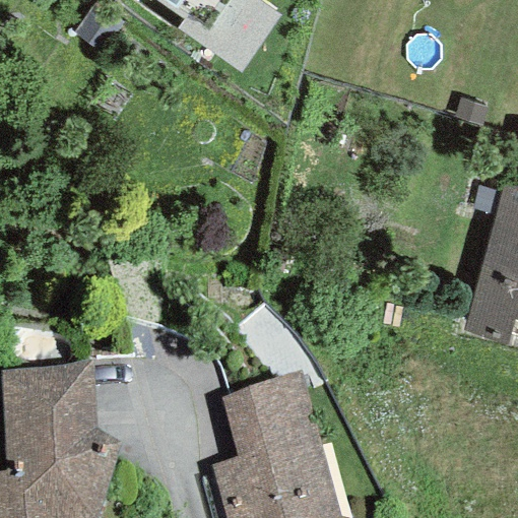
[(150,0),(157,0),(183,19),(179,27),(243,70),(280,14),(261,0),(150,0)]
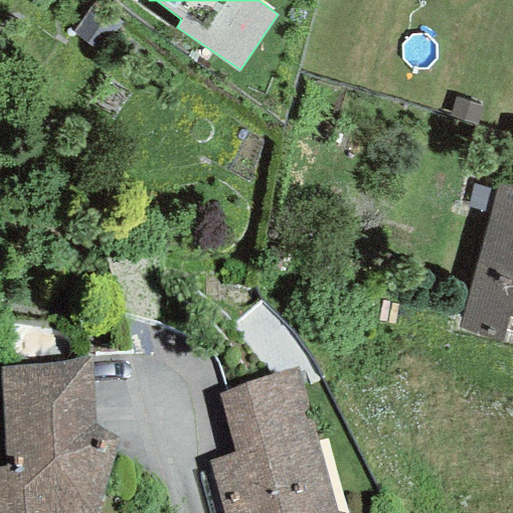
[(512,184),(500,180),(459,325),(502,340),(509,316),(512,317),(512,184)]
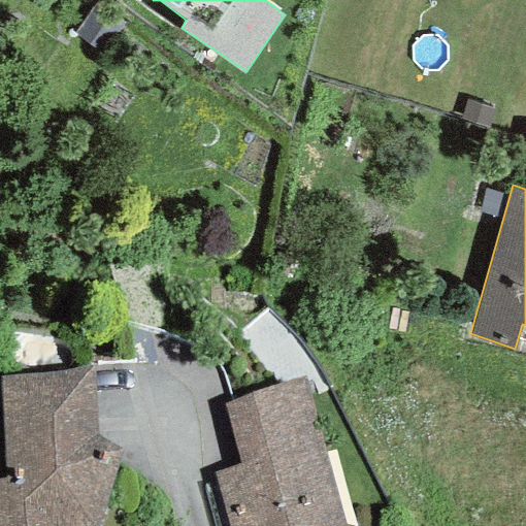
[(97,433),(93,363),(61,370),(2,373),(6,478),(0,478),(0,525),(100,525),(124,448),(97,433)]
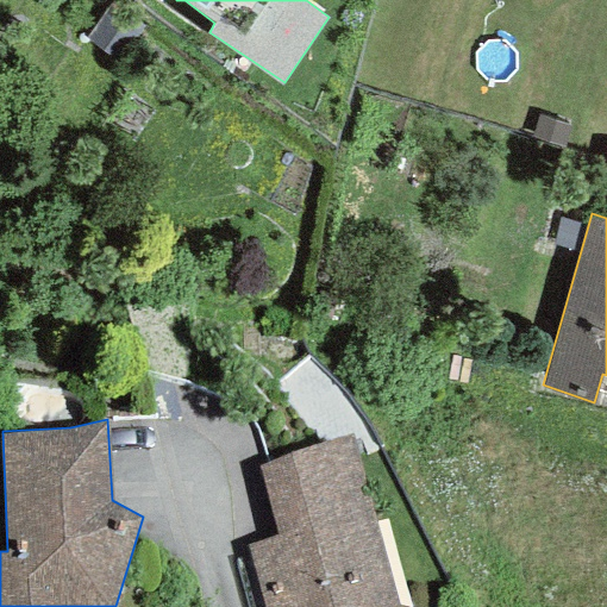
[(373,507),(354,432),(261,464),(277,534),(373,507)]
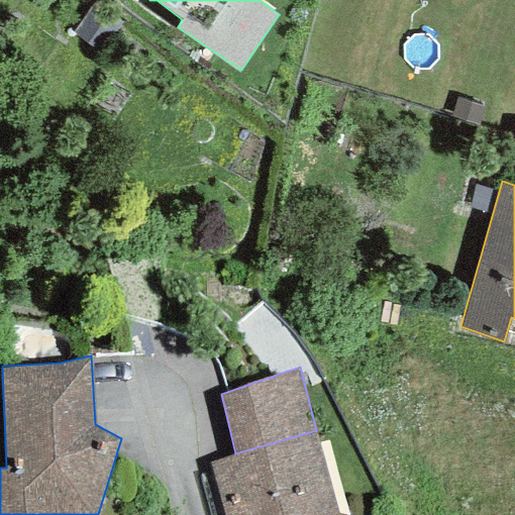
[(349,514),(340,512),(316,430),(235,453),(211,459),(225,514),(349,514)]
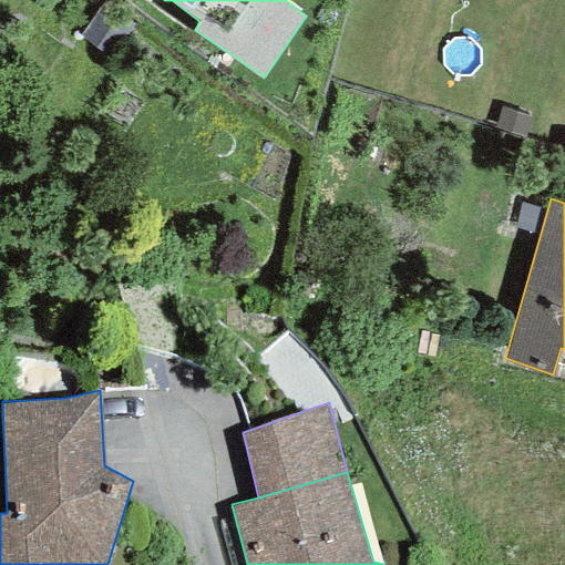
All buildings are outlined.
